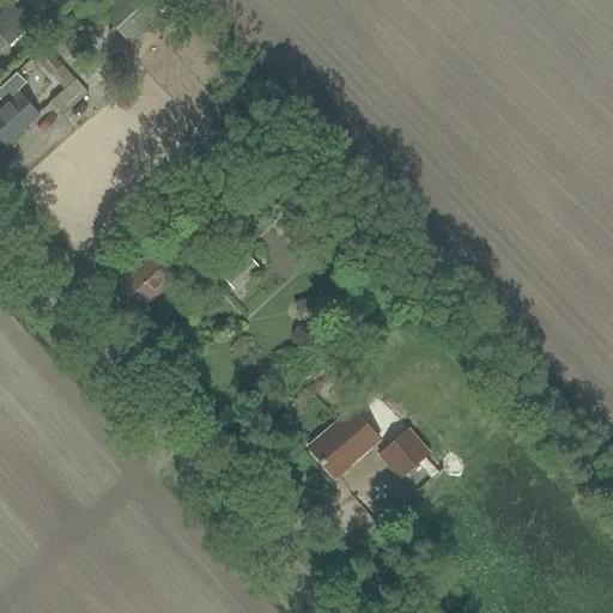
[(128,43),(158,17),(143,0),(117,0),(103,14),(128,43)]
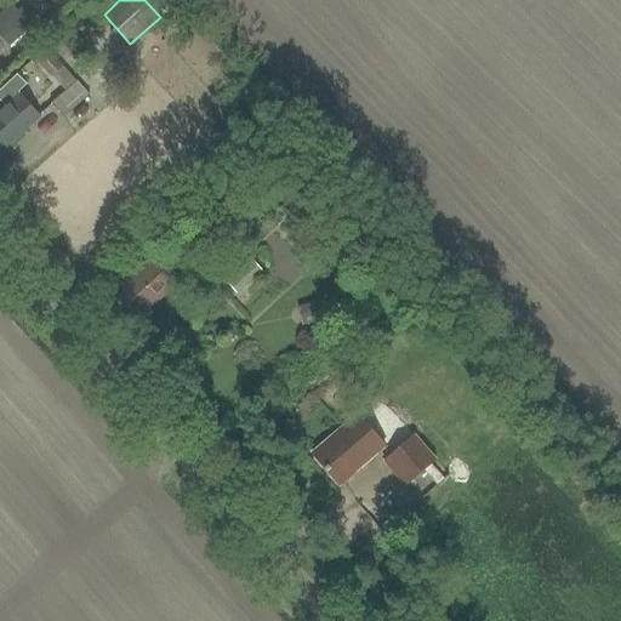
[(0,38),(9,49),(39,22),(26,6),(18,12),(12,6),(0,16),(0,38)]
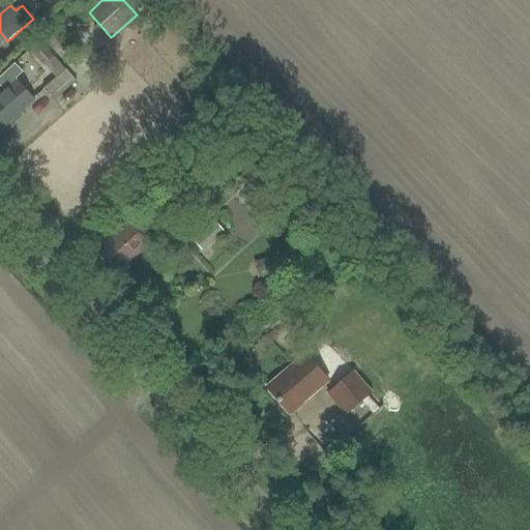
[(3,94),(0,96),(0,129),(34,99),(17,78),(22,74),(15,64),(9,69),(0,78),(0,84),(6,92),(3,94)]
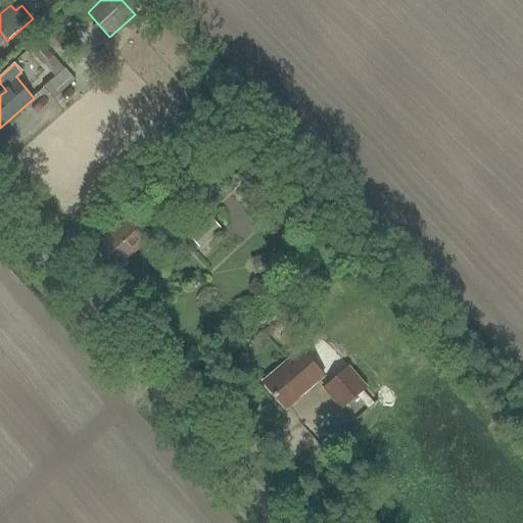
[(44,89),(54,100),(76,81),(64,69),(44,89)]
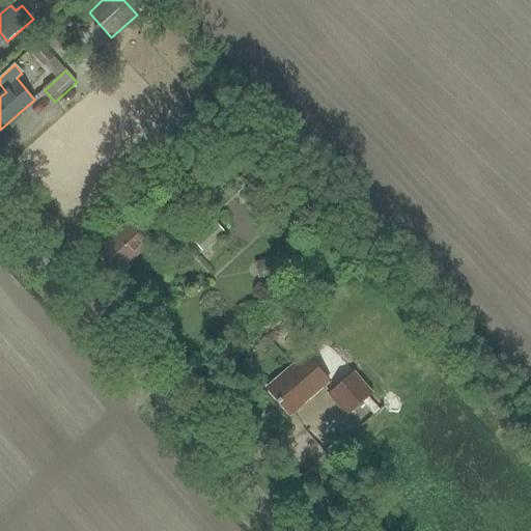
[(168,233),(177,245),(198,227),(189,216),(168,233)]
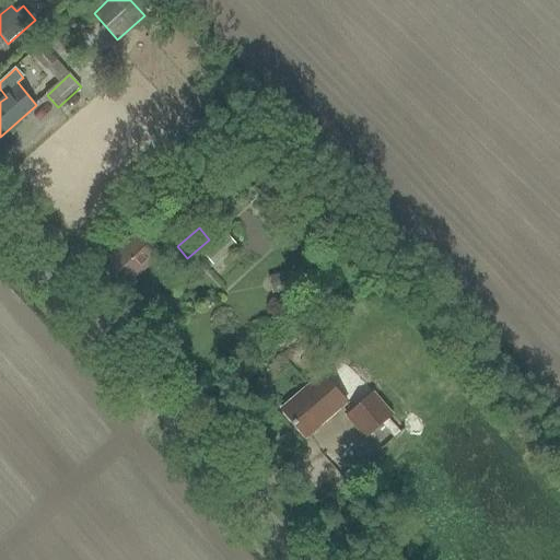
[(113,265),(108,269),(121,282),(126,279),(129,282),(163,252),(141,230),(108,260),(113,265)]
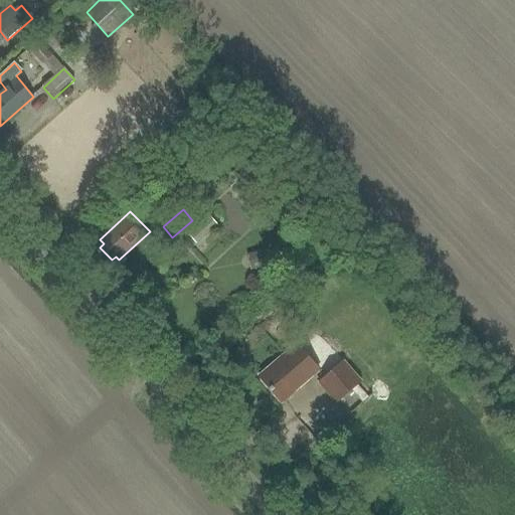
[(188,235),(196,245),(218,226),(209,216),(188,235)]
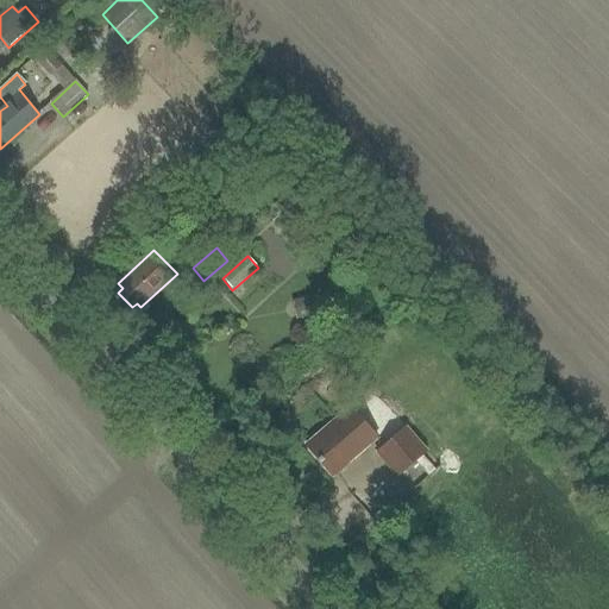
[(325,431),(308,445),(333,475),(377,438),(352,408),(325,431)]
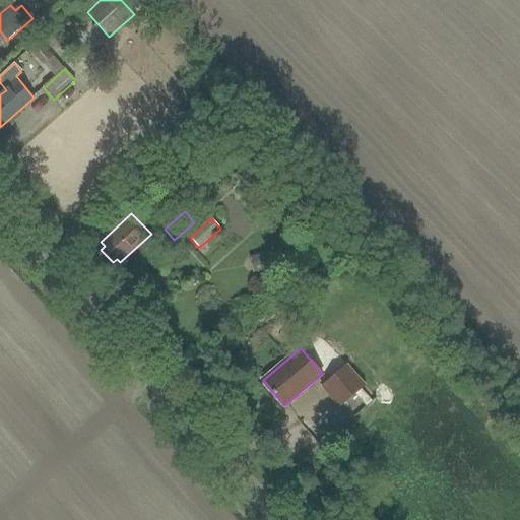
[(367,385),(347,364),(322,386),(340,407),(367,385)]
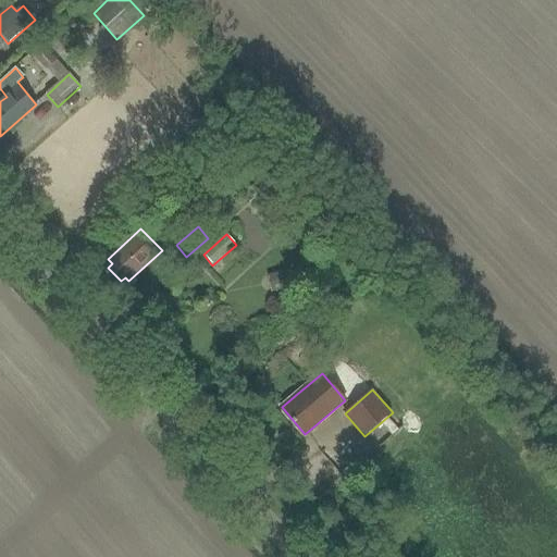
[(327,460),(357,459),(356,440),(326,442),(327,460)]
